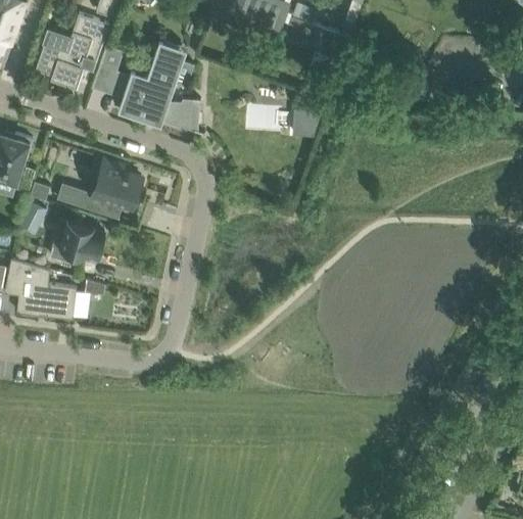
[(0,0),(0,67),(3,68),(12,45),(14,37),(27,3),(17,0),(0,0)]
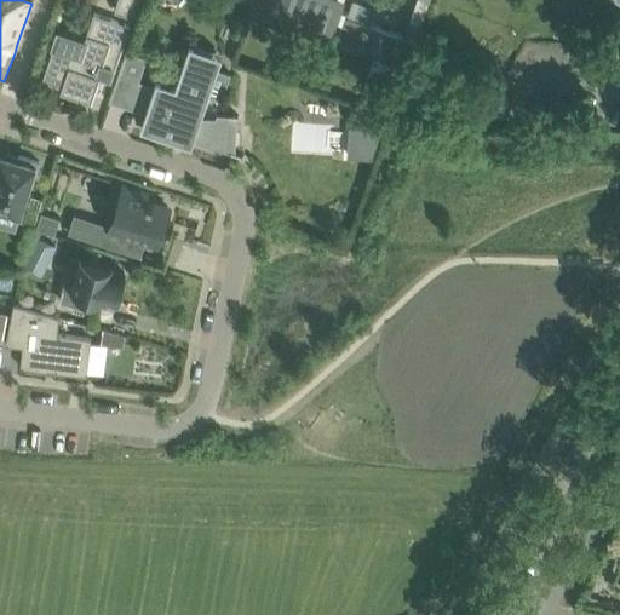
[(119,0),(114,15),(132,21),(138,0),(119,0)]
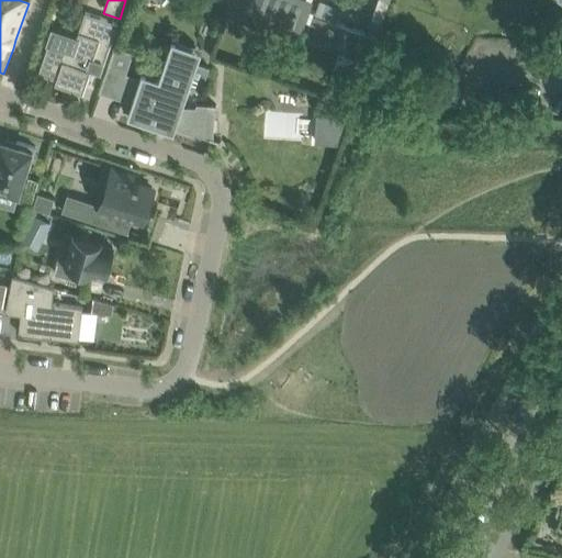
[(256,0),(251,12),(272,20),(270,24),(282,29),(284,24),(306,32),(303,42),(364,65),(373,40),(312,18),(314,11),(282,0),(256,0)]
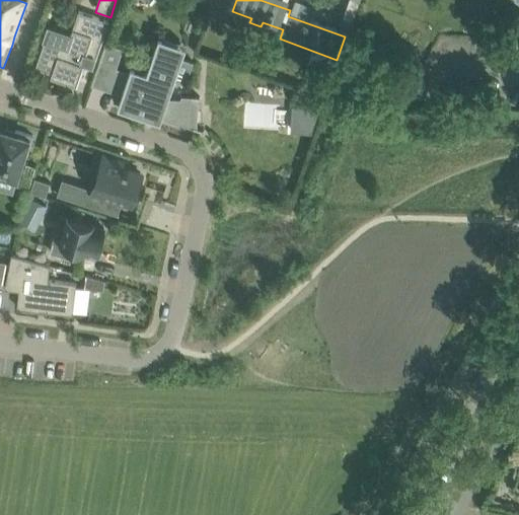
[(85,57),(94,60),(95,61),(107,24),(78,14),(67,48),(45,41),(35,69),(52,74),(51,78),(76,86),(82,67),(83,66),(82,66),(85,57)]
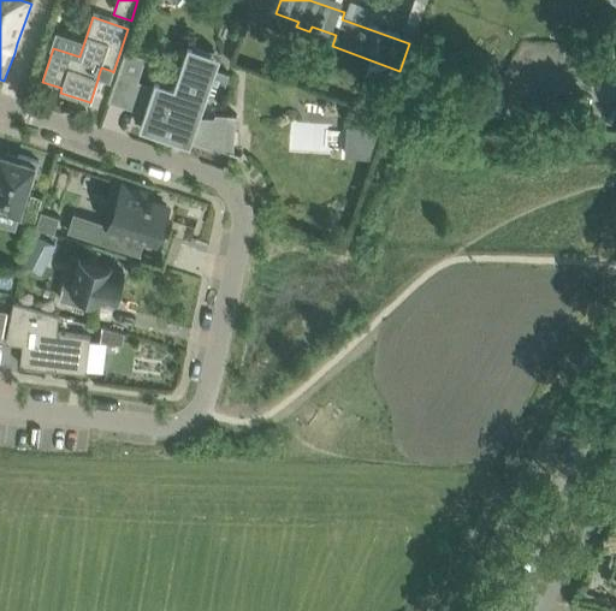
[(147,85),(135,123),(149,128),(149,129),(172,136),(176,137),(177,135),(187,138),(185,141),(242,160),(243,158),(225,152),(226,119),(236,119),(236,118),(215,117),(214,120),(200,119),(207,99),(220,104),(230,77),(215,72),(219,61),(188,51),(181,70),(172,96),(154,90),(155,88),(147,85)]
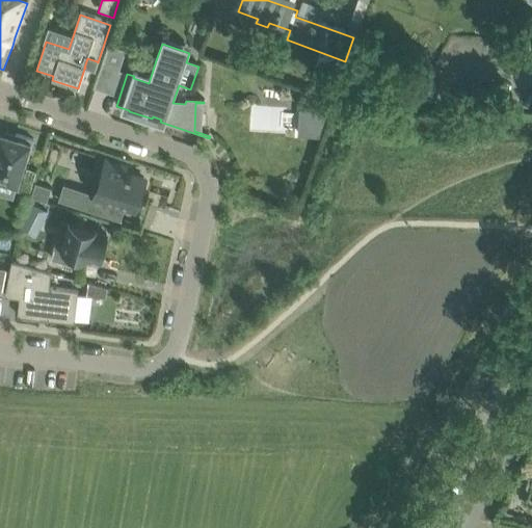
[(108,47),(102,68),(118,73),(126,53),(108,47)]
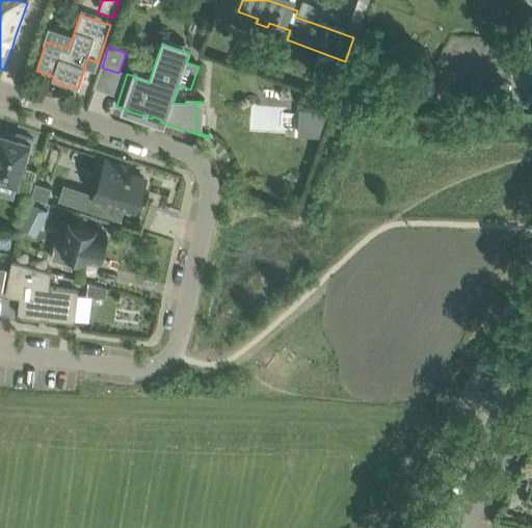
[(307,89),(302,103),(319,108),(323,96),(307,89)]
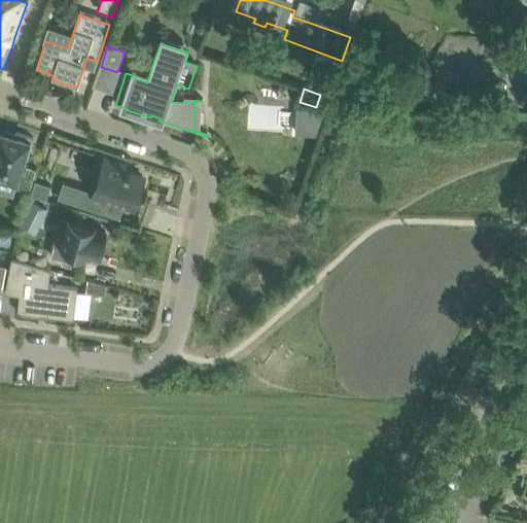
[(295,112),(294,138),(299,138),(303,138),(315,139),(322,113),(304,112),(301,112),(295,112)]
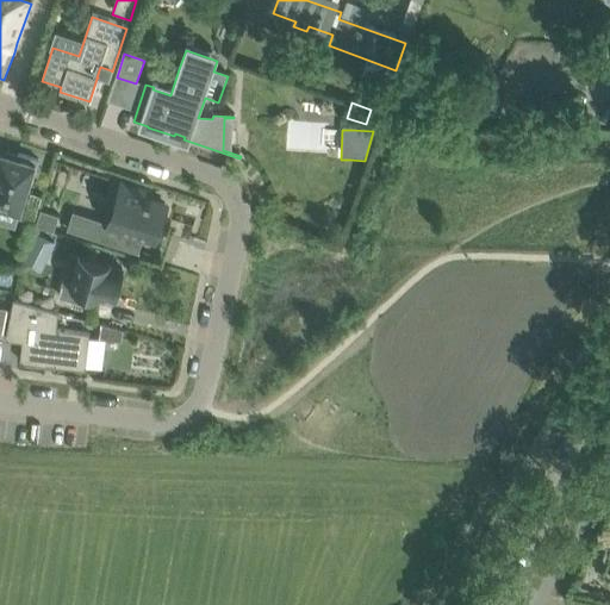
[(0,207),(19,214),(29,184),(32,185),(38,163),(18,157),(17,160),(0,154),(0,207)]
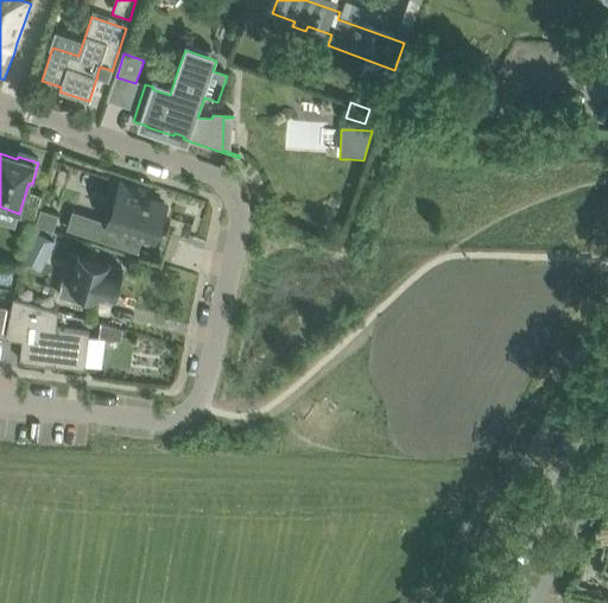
[(152,195),(150,202),(141,198),(143,194),(121,186),(109,226),(107,224),(101,243),(139,255),(139,254),(138,254),(143,239),(153,242),(165,207),(159,204),(162,198),(152,195)]
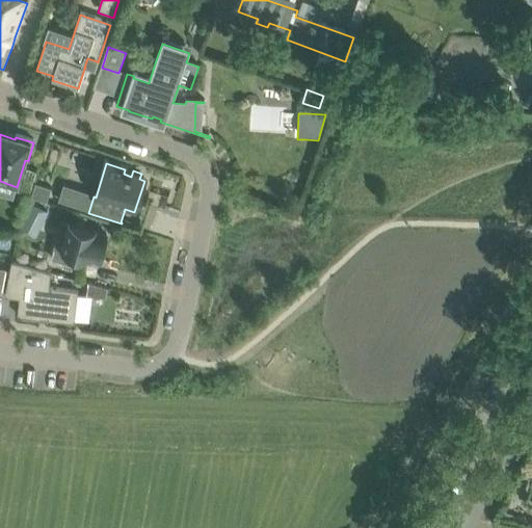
[(47,205),(51,190),(35,185),(30,200),(47,205)]
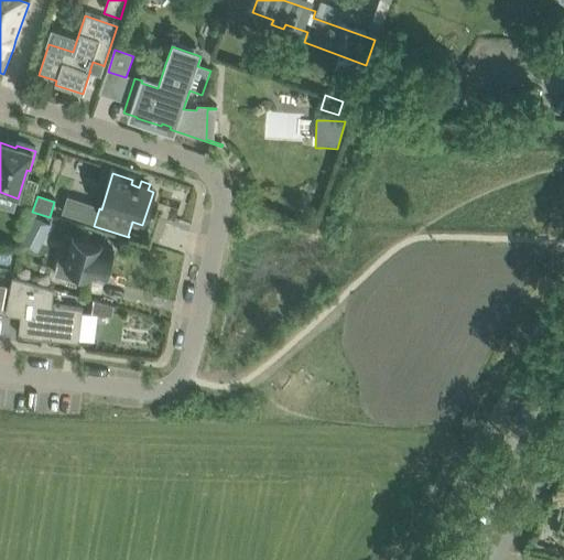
[(34,218),(26,232),(44,240),(51,228),(34,218)]
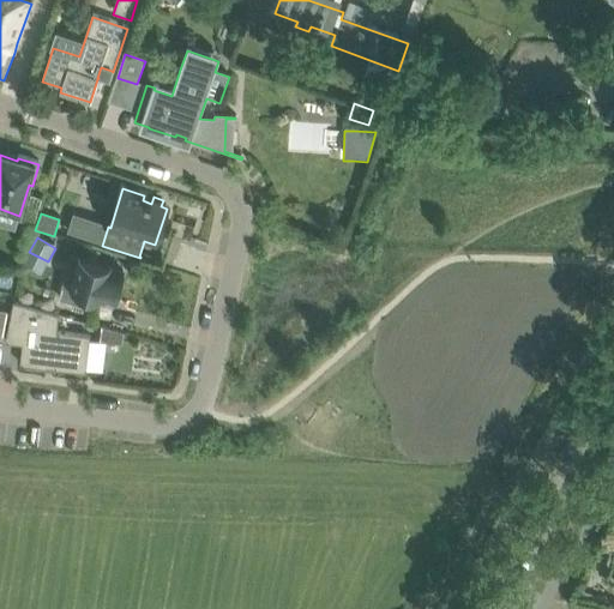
[(91,253),(88,261),(97,265),(100,255),(91,253)]
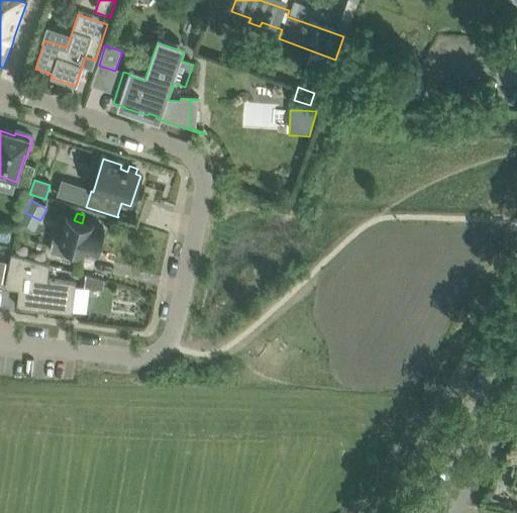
[(61,218),(54,242),(96,254),(103,230),(61,218)]
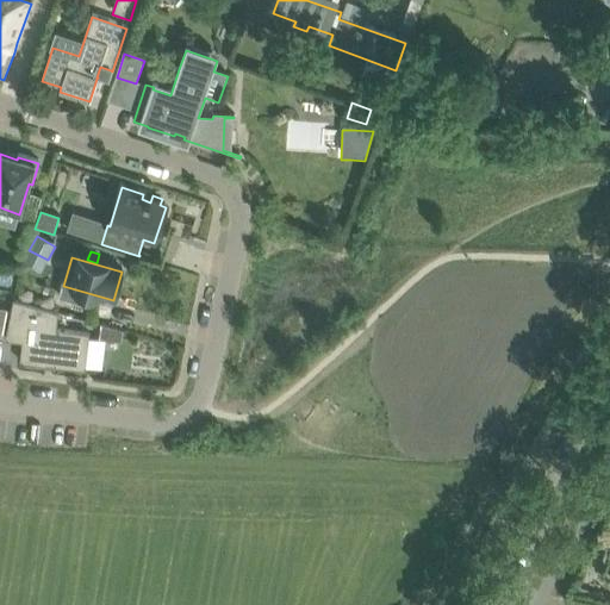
[(58,316),(13,303),(5,342),(22,344),(19,365),(47,368),(47,367),(54,368),(54,369),(85,373),(89,336),(56,332),(58,316)]
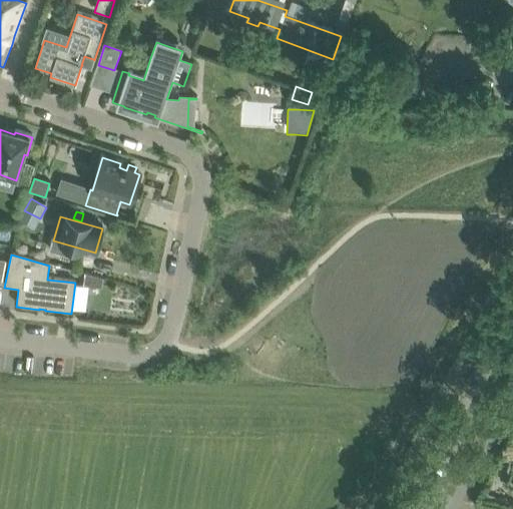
[(101,282),(83,276),(82,289),(100,291),(101,282)]
